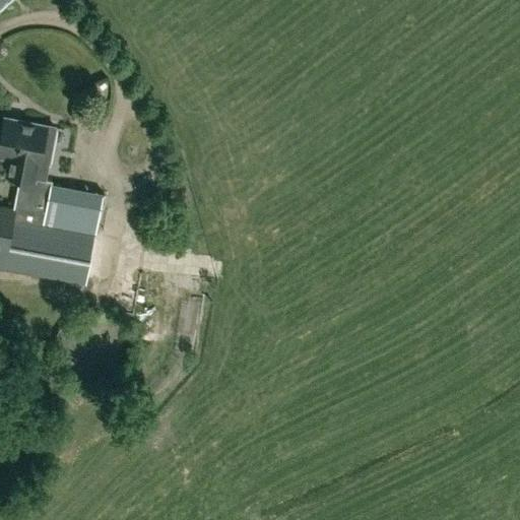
[(0,0),(0,10),(11,0),(0,0)]
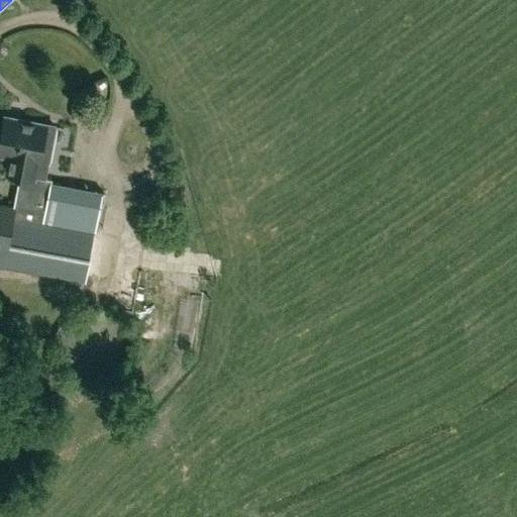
[(0,266),(4,267),(86,283),(95,232),(103,194),(52,183),(53,178),(46,177),(57,124),(45,122),(45,125),(5,117),(0,143),(0,152),(10,156),(7,171),(20,173),(14,205),(0,201),(0,266)]
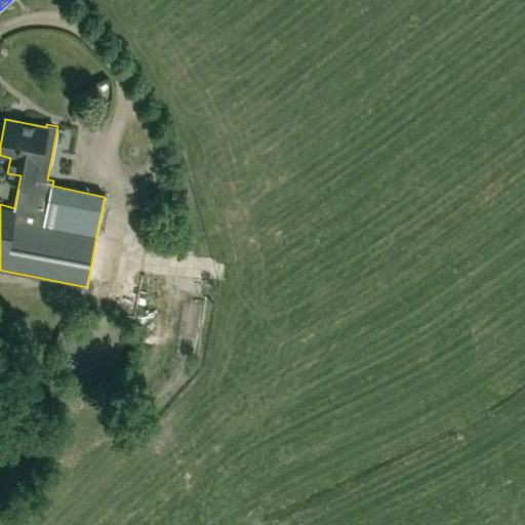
[(69,155),(75,123),(61,120),(54,153),(69,155)]
